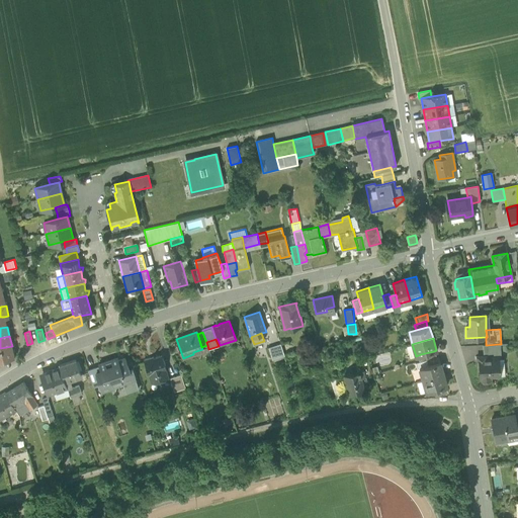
[(280,344),(274,346),(278,358),(284,356),(280,344)]
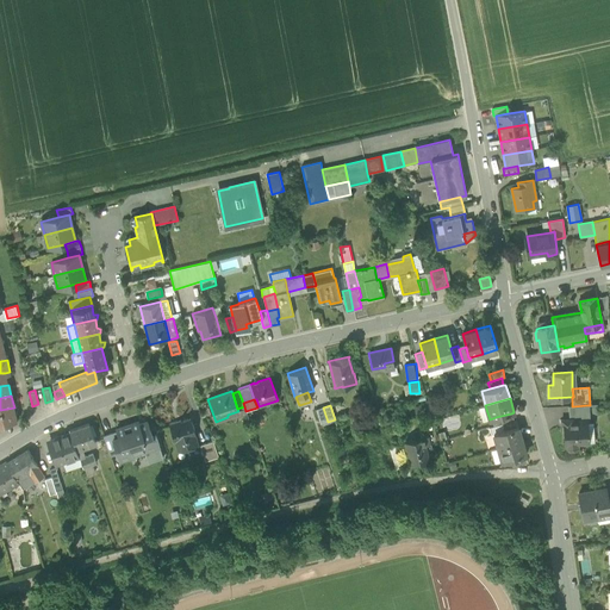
[(587,405),(573,406),(574,421),(589,419),(587,405)]
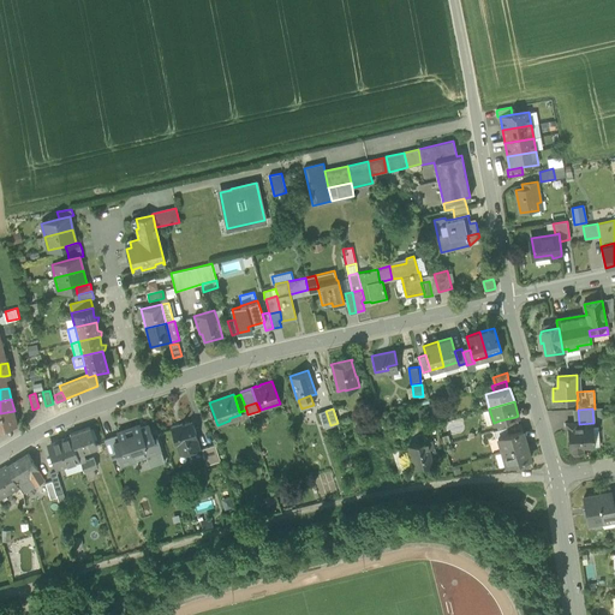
[(0,427),(17,423),(15,411),(0,413),(0,427)]
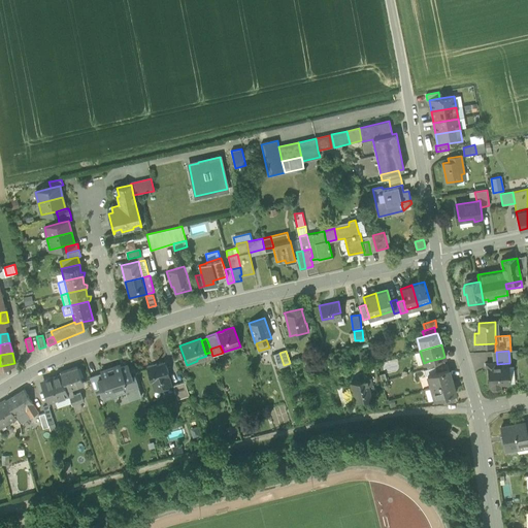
[(277,367),(284,365),(279,353),(273,355),(277,367)]
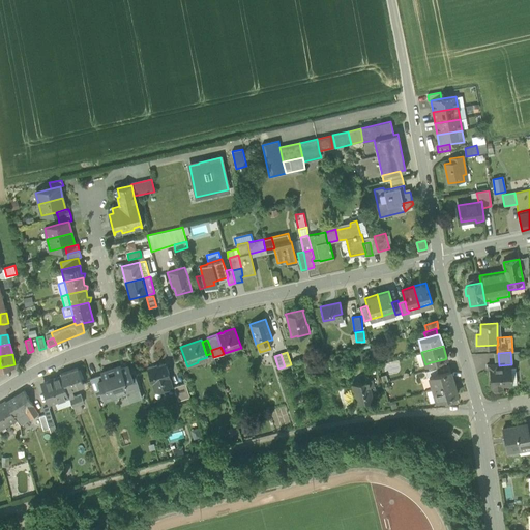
[(433,369),(436,367),(446,364),(444,359),(431,362),(433,369)]
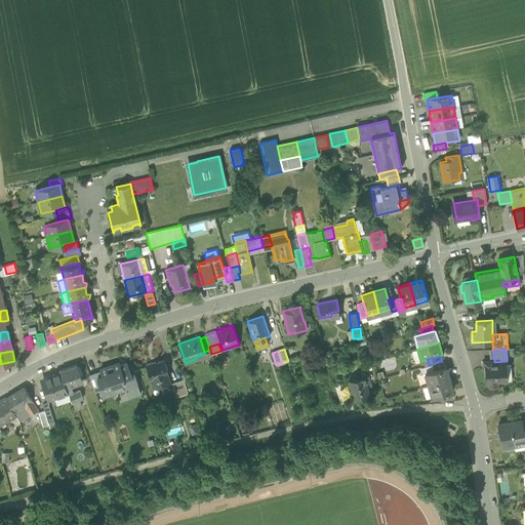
[(146,364),(153,388),(161,385),(170,381),(166,370),(167,370),(165,363),(164,363),(163,360),(162,360),(155,362),(155,361),(146,364)]
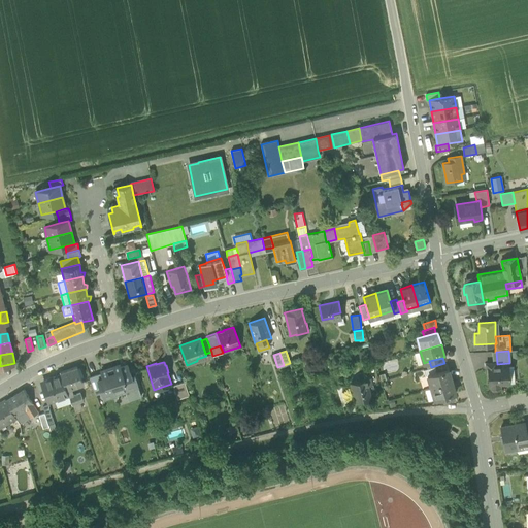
[(447,363),(444,363),(434,366),(436,372),(448,369),(447,363)]
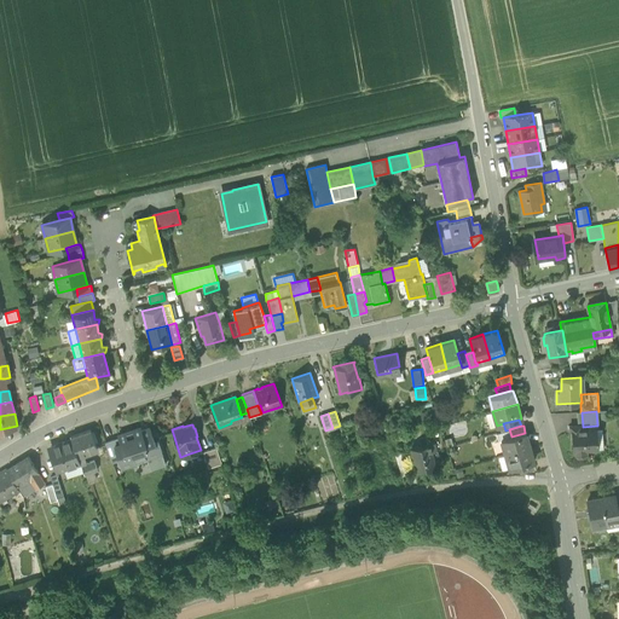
[(597,449),(596,428),(579,429),(579,427),(579,426),(578,426),(571,426),(571,427),(572,427),(572,429),(571,429),(571,431),(572,431),(573,450),(576,450),(576,455),(578,457),(584,456),(585,453),(585,450),(597,449)]
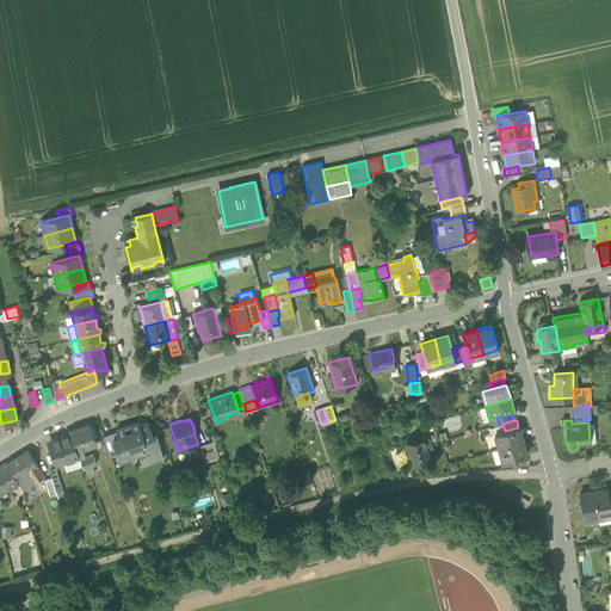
[(148,462),(162,456),(156,437),(153,438),(147,423),(140,425),(139,423),(116,430),(117,432),(119,438),(112,439),(118,455),(121,462),(134,458),(133,455),(144,451),(148,462)]
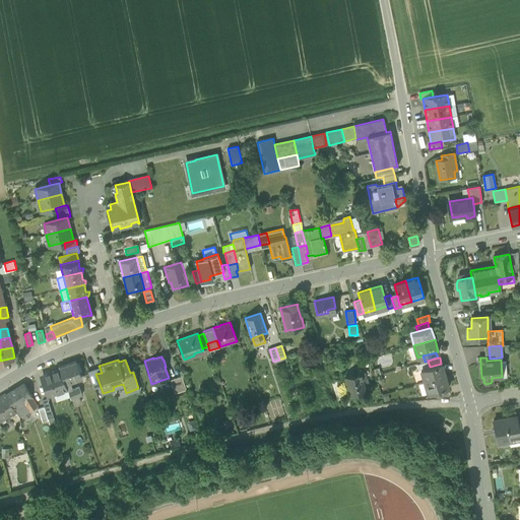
[(59,368),(60,369),(65,383),(70,382),(81,378),(76,362),(59,368)]
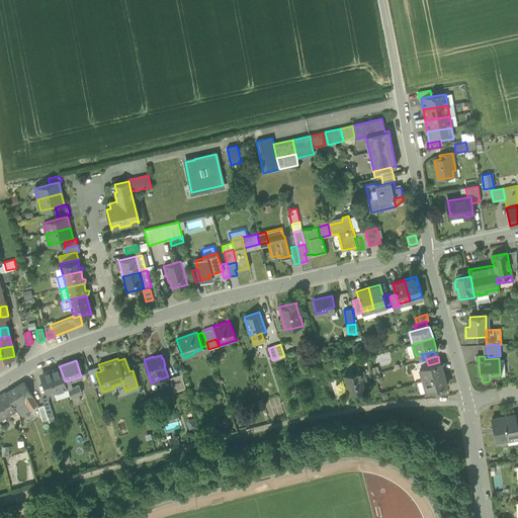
[(419,367),(423,379),(443,373),(440,362),(439,362),(428,365),(419,367)]
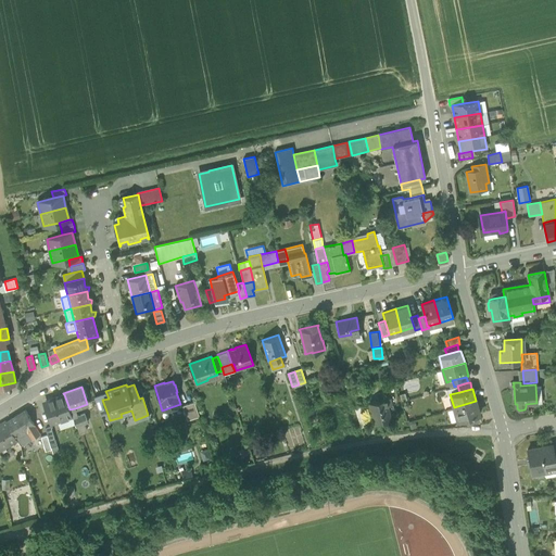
[(109,399),(106,393),(95,397),(101,416),(108,414),(102,400),(109,399)]
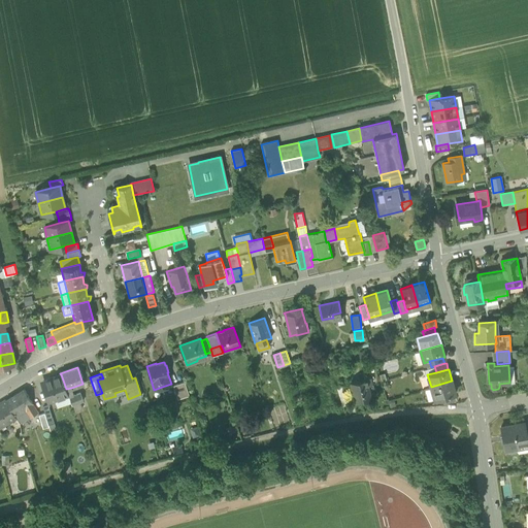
[(68,395),(66,389),(61,374),(46,380),(47,383),(42,384),(48,402),(55,400),(68,395)]
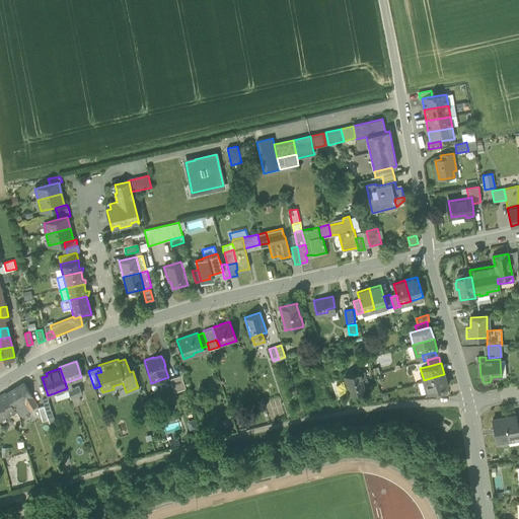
[(365,391),(362,379),(360,372),(345,376),(349,395),(365,391)]
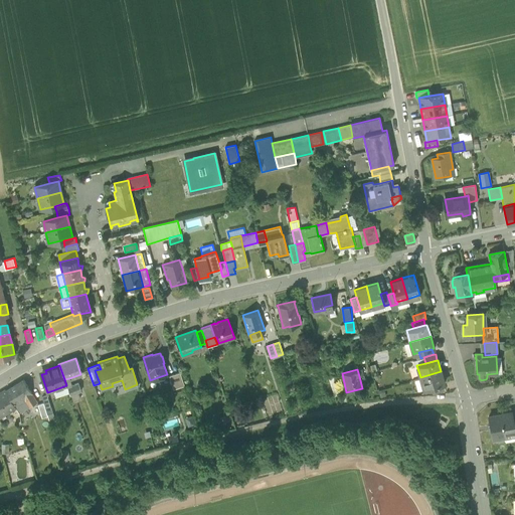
[(444,383),(441,371),(420,377),(423,389),(431,387),(444,384),(444,383)]
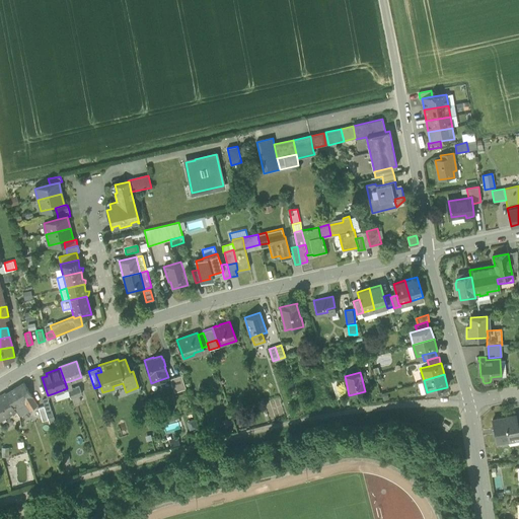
[(170,380),(174,393),(186,389),(181,376),(170,380)]
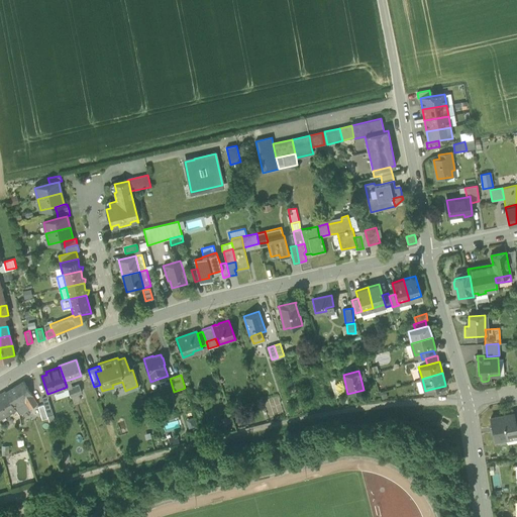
[(330,379),(335,398),(341,397),(336,378),(330,379)]
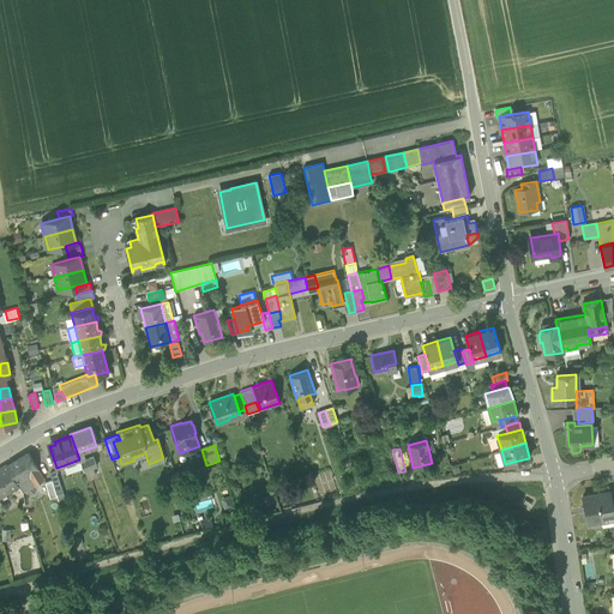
[(192,459),(188,450),(179,453),(182,463),(192,459)]
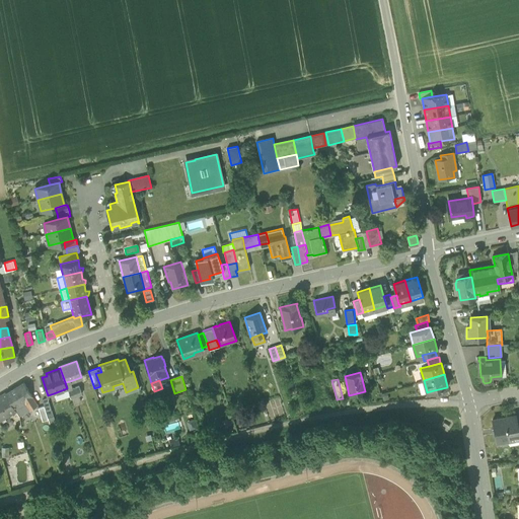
[(70,396),(71,398),(82,394),(79,386),(73,388),(70,381),(65,382),(67,388),(70,396)]
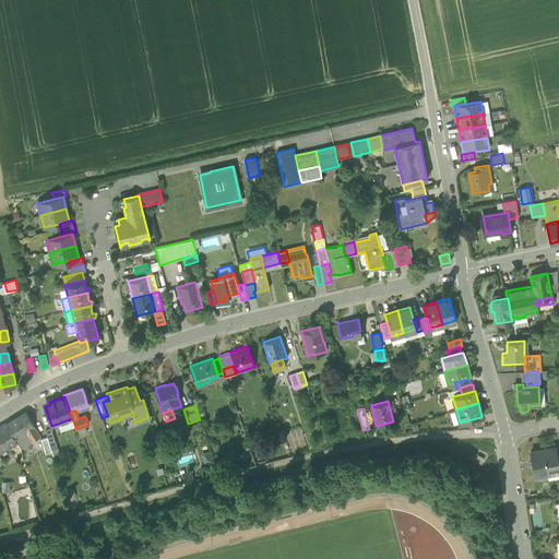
[(6,424),(14,438),(19,436),(20,438),(27,433),(32,441),(40,437),(25,412),(6,424)]
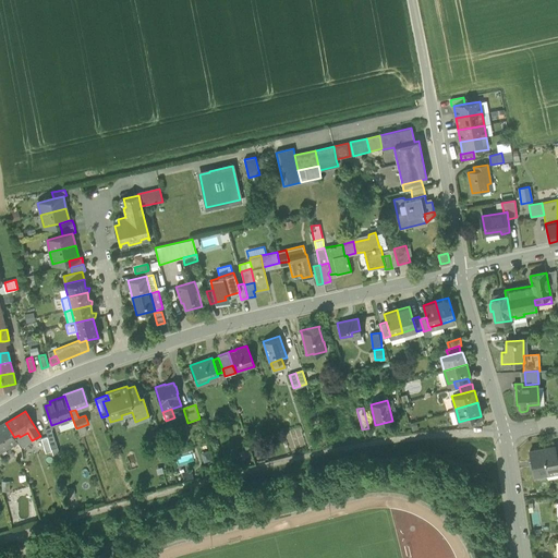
[(466,420),(469,426),(482,423),(481,416),(466,420)]
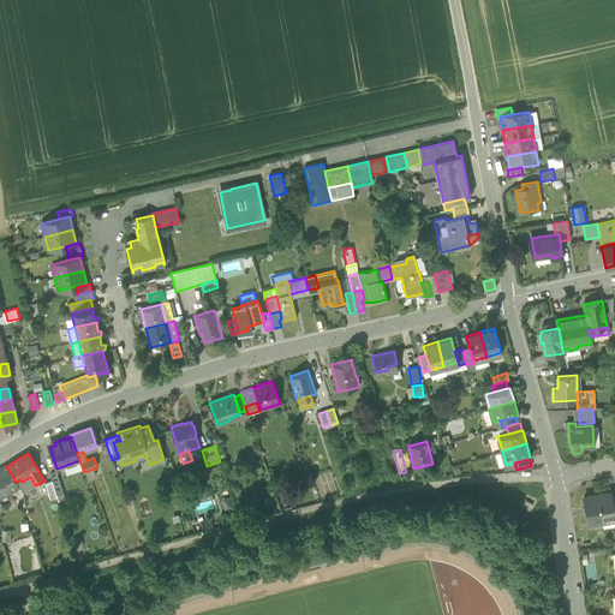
[(66,475),(83,470),(79,460),(64,466),(66,475)]
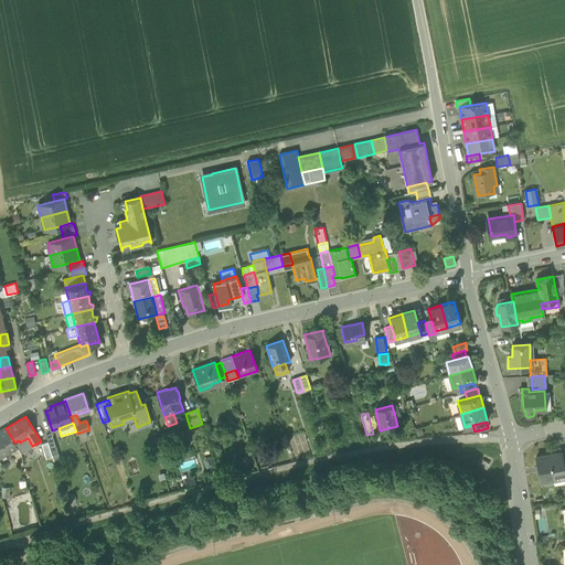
[(0,458),(18,448),(17,447),(14,443),(6,428),(0,432),(0,458)]
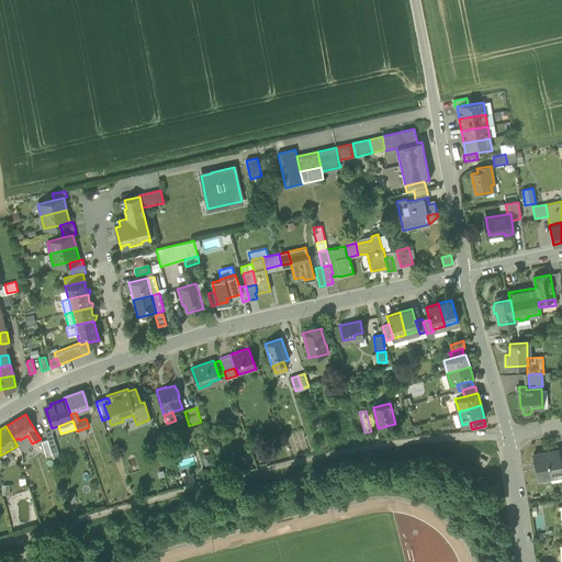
[(47,440),(52,452),(57,451),(52,431),(45,434),(47,440)]
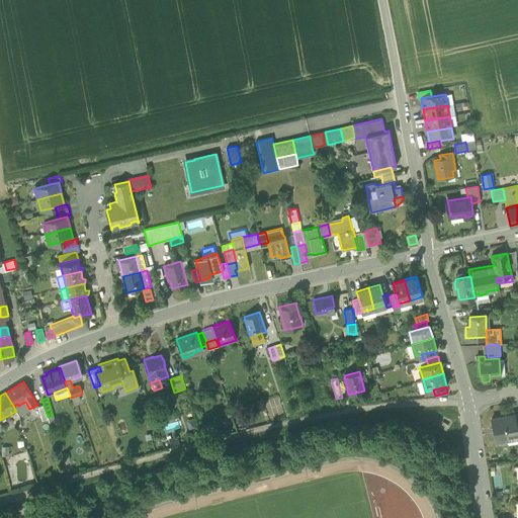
[(37,408),(42,421),(48,419),(48,417),(44,406),(37,408)]
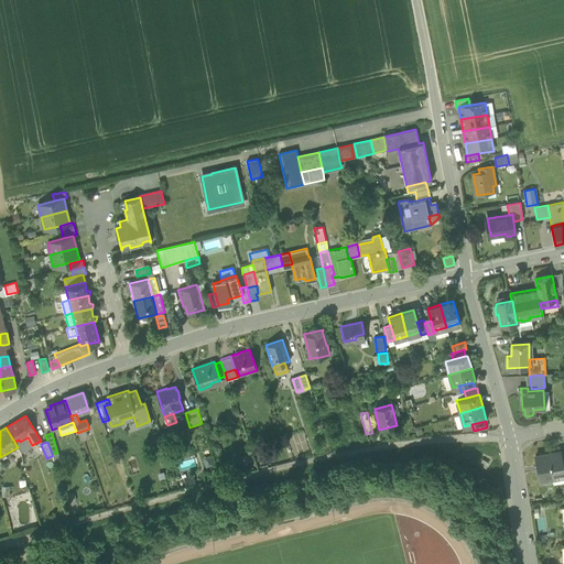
[(561,452),(548,454),(552,478),(563,475),(563,470),(563,466),(561,452)]
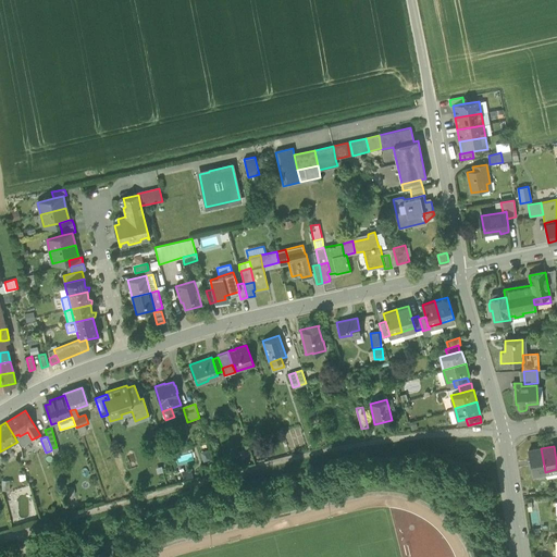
[(532,474),(545,472),(541,448),(528,450),(532,474)]
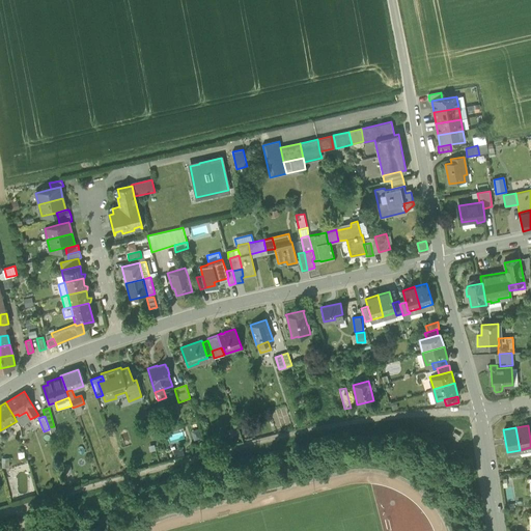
[(530,447),(520,450),(507,452),(508,456),(530,451),(530,447)]
